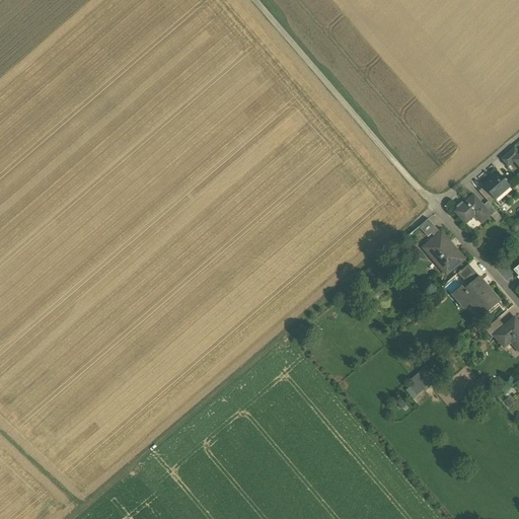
[(518,154),(514,149),(502,160),(507,166),(514,161),(514,160),(518,156),(518,154)]
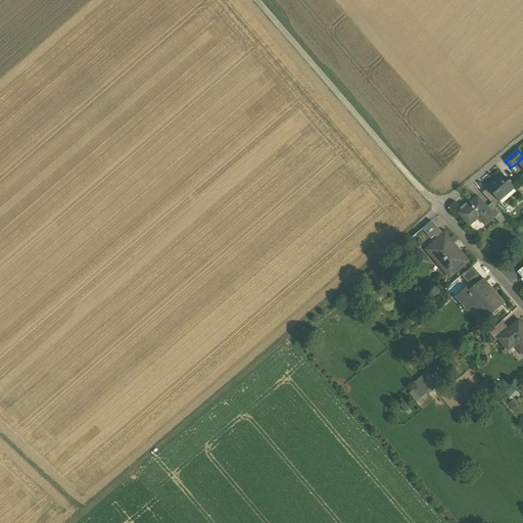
[(514,188),(503,175),(487,189),(496,199),(498,201),(514,188)]
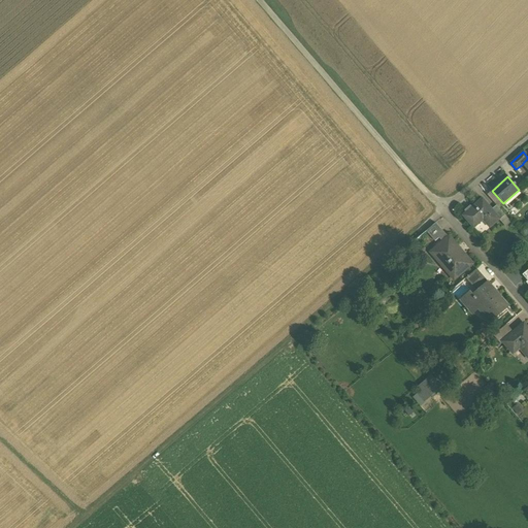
[(501,201),(492,191),(487,195),(496,205),(501,201)]
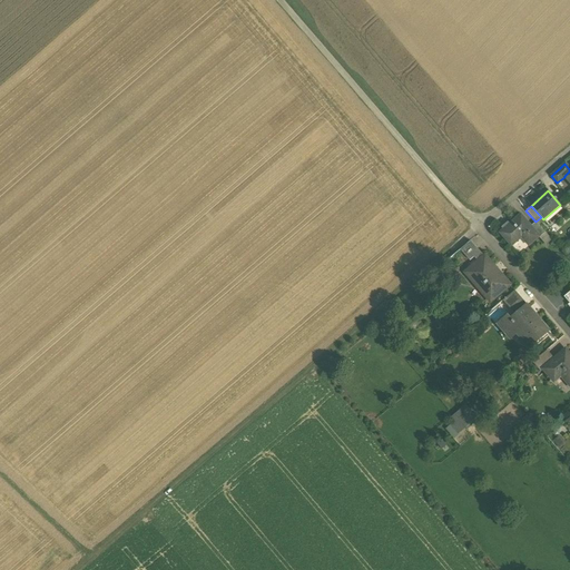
[(530,226),(520,215),(499,233),(511,246),(521,237),(528,246),(539,236),(530,226)]
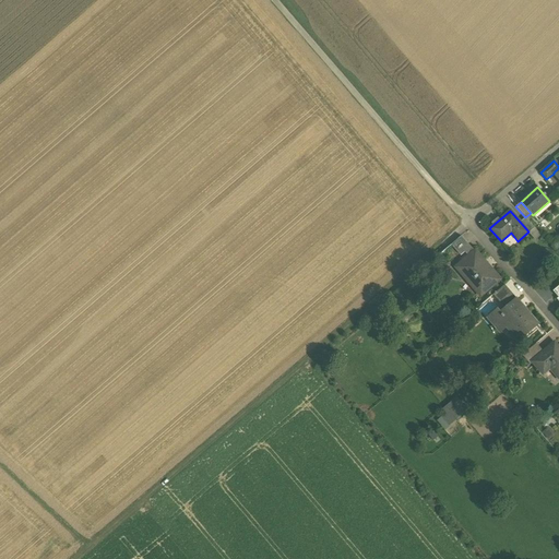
[(534,227),(525,217),(520,222),(528,232),(534,227)]
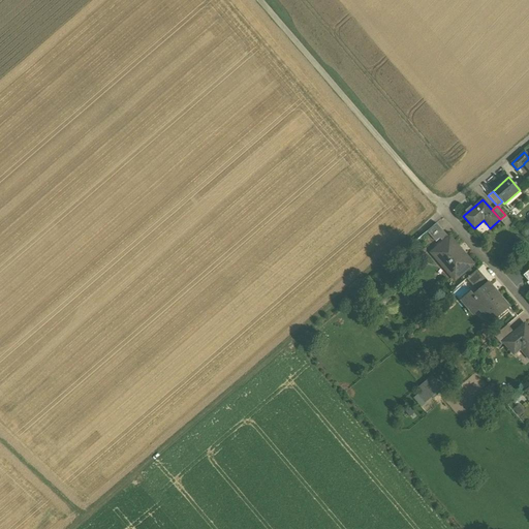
[(445,234),(437,223),(427,231),(436,242),(445,234)]
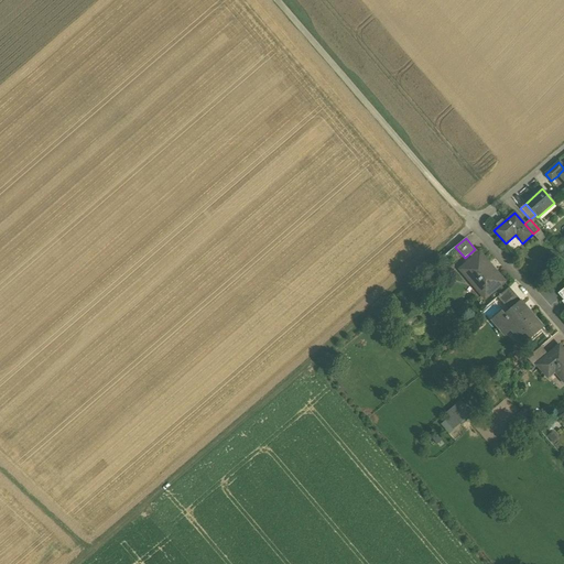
[(505,282),(479,252),(461,270),(469,280),(473,278),(481,288),(478,290),(485,297),(485,299),(505,282)]
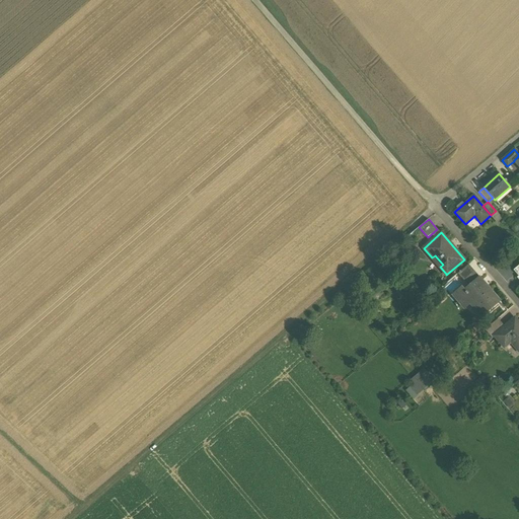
[(479,277),(468,265),(458,274),(469,287),(479,277)]
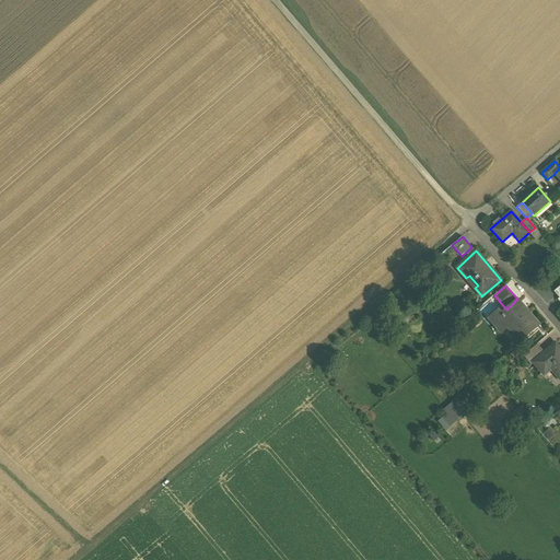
[(539,324),(517,299),(506,310),(501,313),(499,310),(489,318),(501,333),(510,325),(522,339),(539,324)]
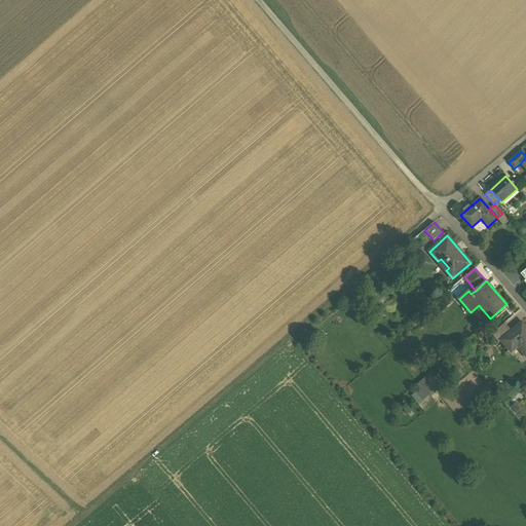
[(525,327),(522,322),(512,331),(500,340),(501,341),(510,350),(516,345),(525,357),(525,327)]
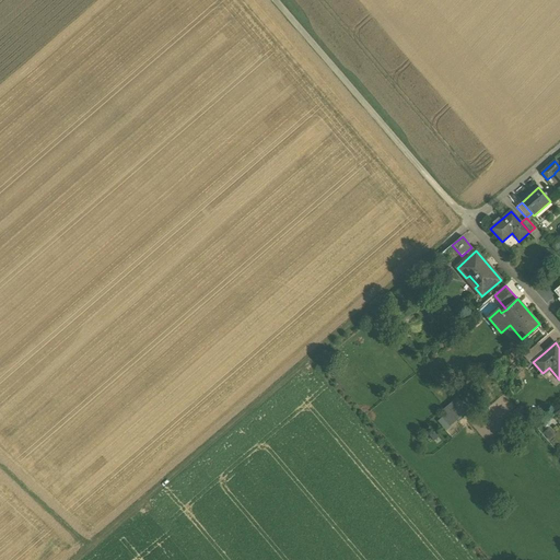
[(537,343),(523,357),(531,365),(534,363),(533,362),(545,352),(537,343)]
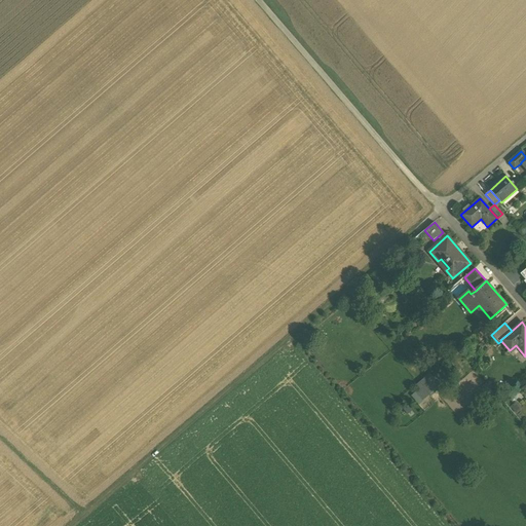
[(436,391),(427,382),(435,376),(431,372),(419,382),(424,388),(429,395),(430,396),(436,391)]
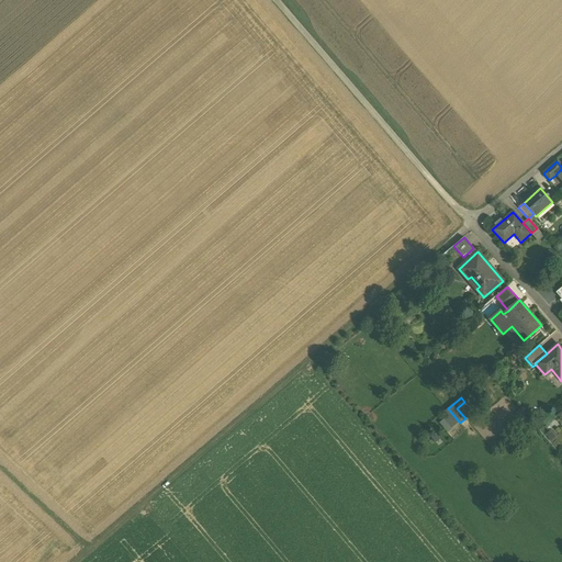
[(468,406),(464,402),(457,408),(465,418),(476,409),(471,403),(468,406)]
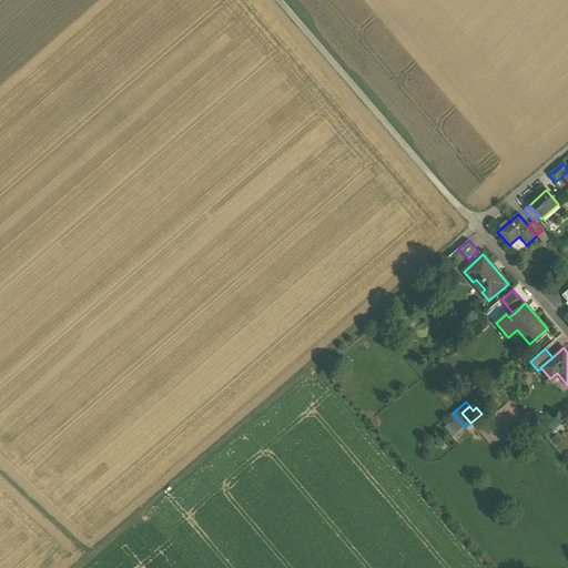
[(464,426),(458,419),(454,424),(459,429),(464,426)]
